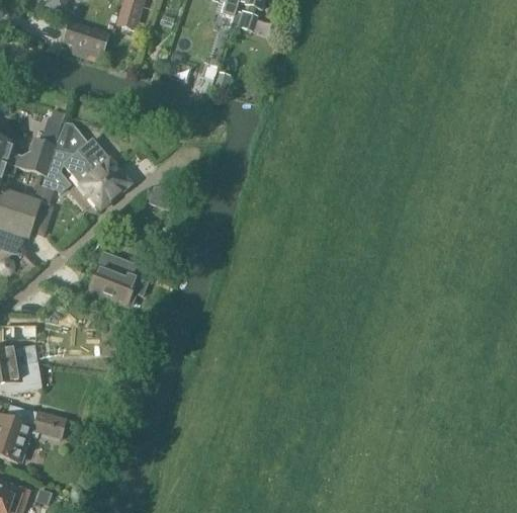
[(48,0),(47,4),(64,9),(67,0),(48,0)]
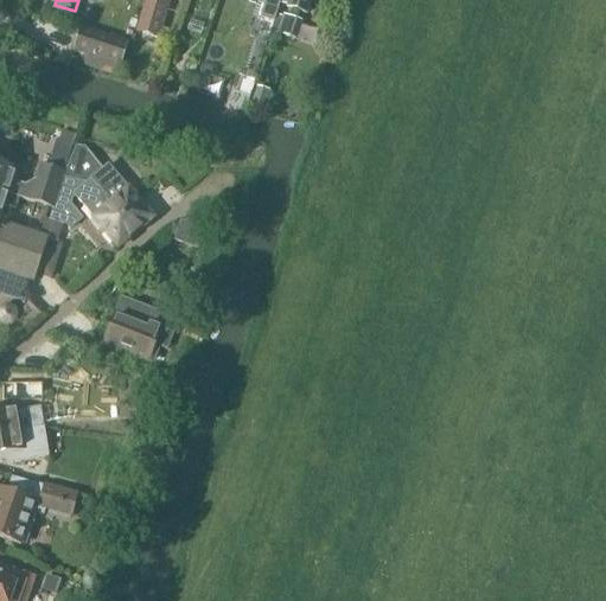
[(146,0),(138,27),(159,34),(170,0),(146,0)]
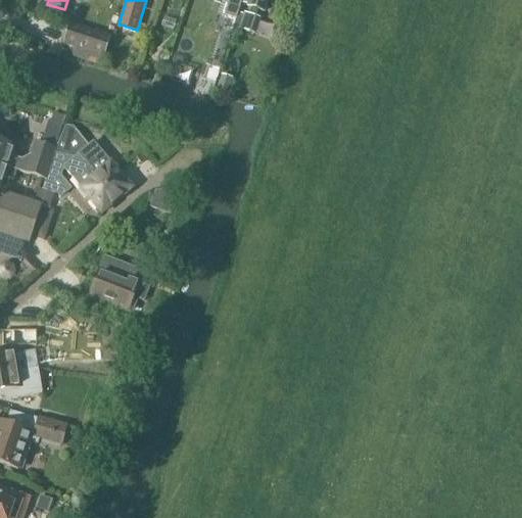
[(228,0),(225,10),(237,14),(241,0),(228,0)]
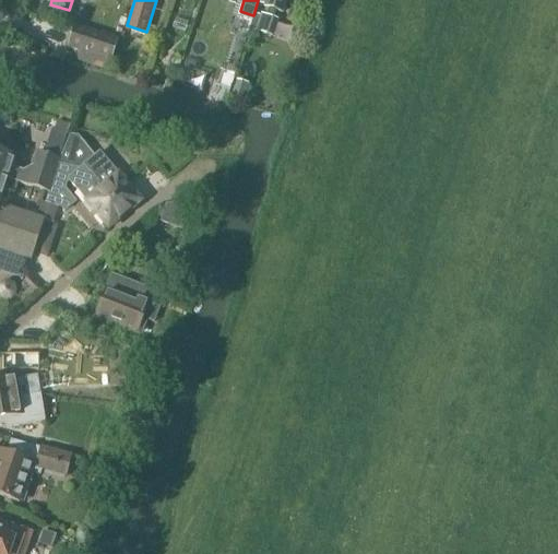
[(69,44),(110,57),(117,36),(75,23),(69,44)]
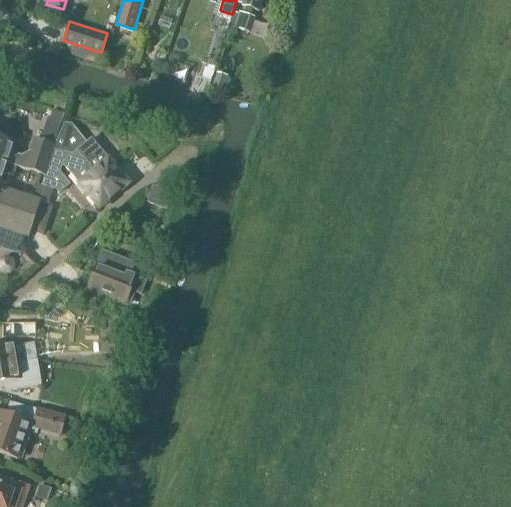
[(217,70),(212,86),(224,89),(228,73),(217,70)]
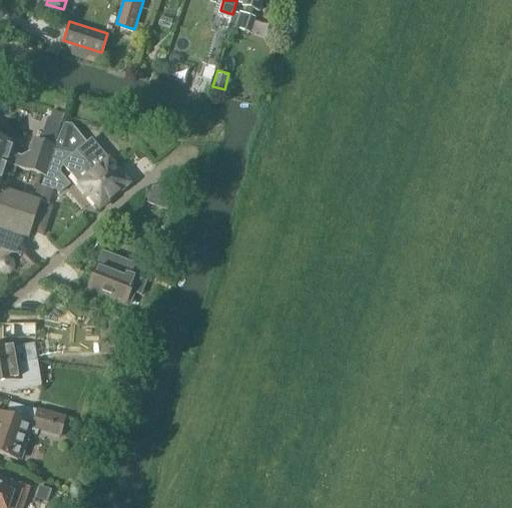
[(64,111),(52,107),(47,124),(59,128),(64,111)]
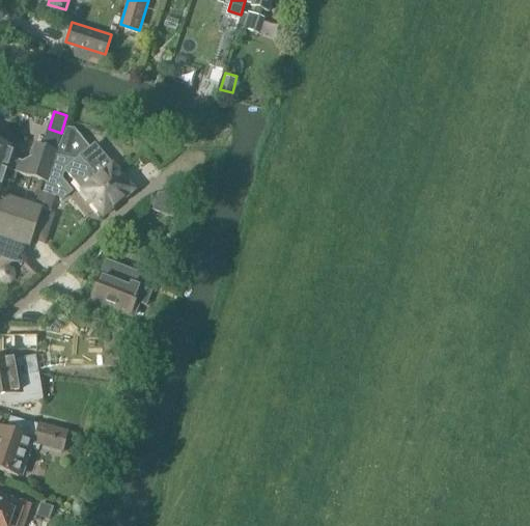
[(65,126),(55,153),(75,157),(79,154),(118,200),(134,188),(95,141),(90,145),(74,127),(65,126)]
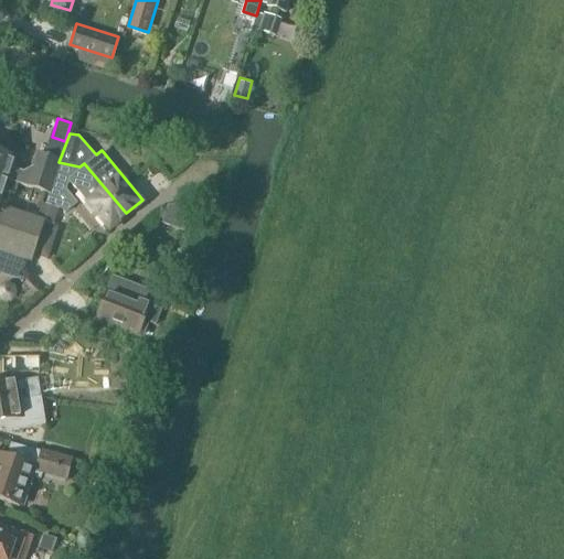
[(0,150),(0,175),(16,181),(16,180),(49,191),(59,162),(59,158),(45,152),(38,151),(33,164),(24,169),(12,165),(14,156),(0,150)]
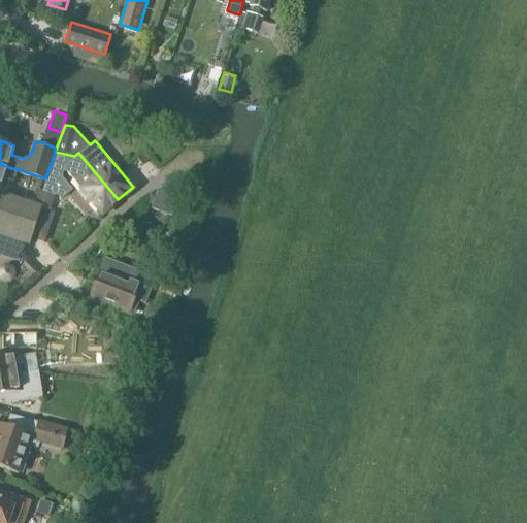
[(74,156),(55,152),(45,178),(43,188),(54,191),(59,193),(62,196),(71,187),(62,175),(62,170),(66,167),(81,187),(103,213),(118,199),(78,153),(74,156)]
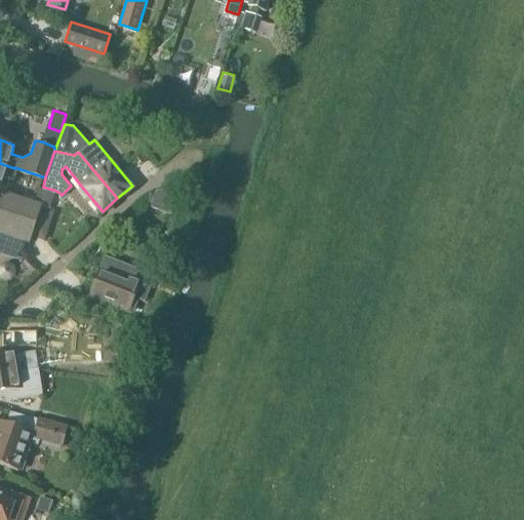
[(14,168),(0,163),(0,183),(0,184),(4,173),(11,176),(14,168)]
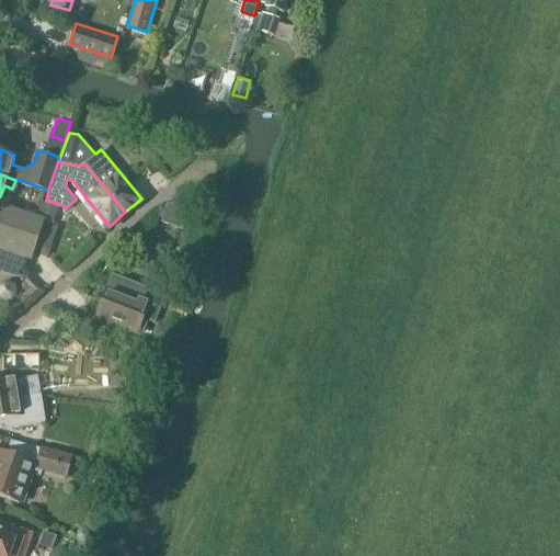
[(167,203),(162,215),(185,223),(193,199),(167,203)]
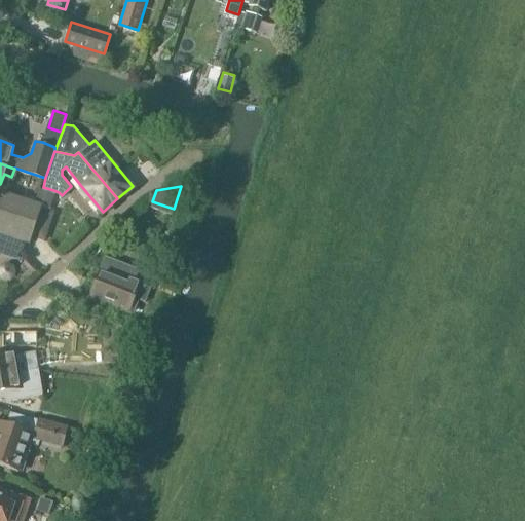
[(53,190),(43,187),(38,201),(48,206),(53,190)]
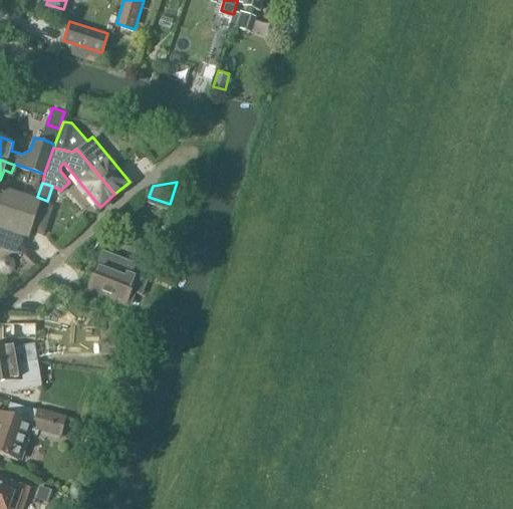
[(0,226),(22,234),(29,236),(28,236),(33,238),(45,201),(41,199),(40,200),(1,187),(0,188),(0,226)]
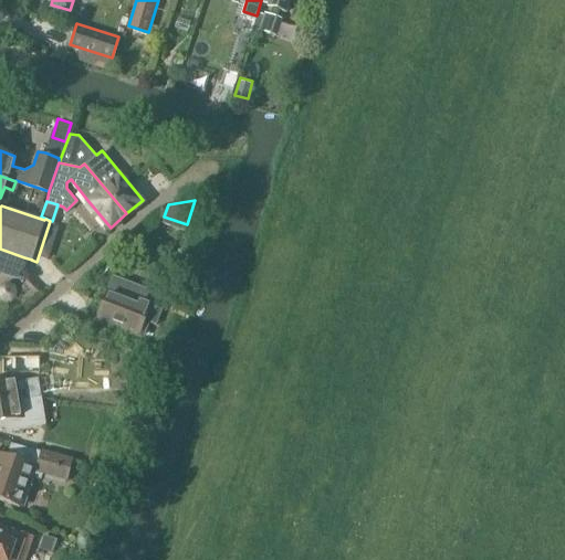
[(0,271),(18,277),(24,257),(0,249),(0,271)]
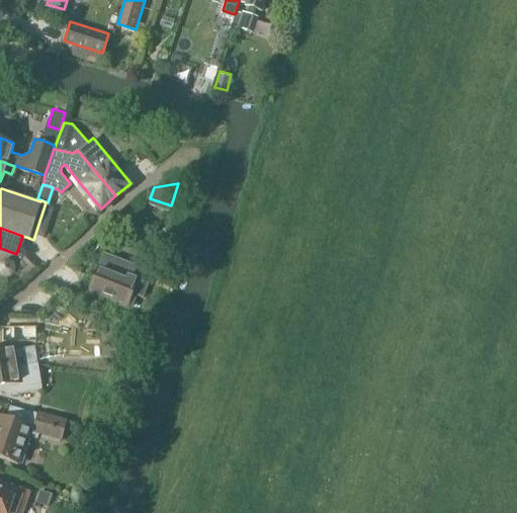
[(104,250),(99,263),(88,291),(126,307),(126,306),(127,307),(143,265),(104,250)]
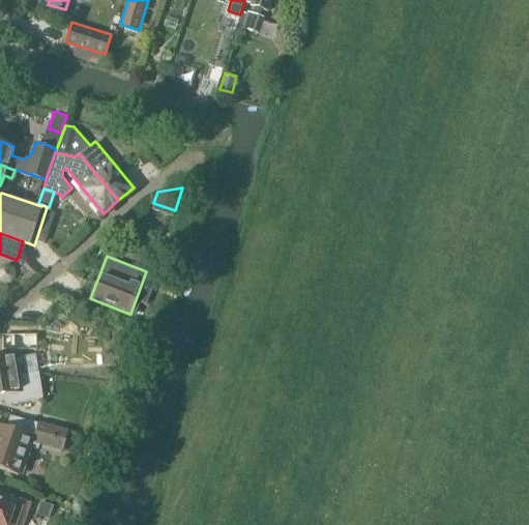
[(28,258),(23,263),(29,270),(20,280),(24,285),(39,270),(28,258)]
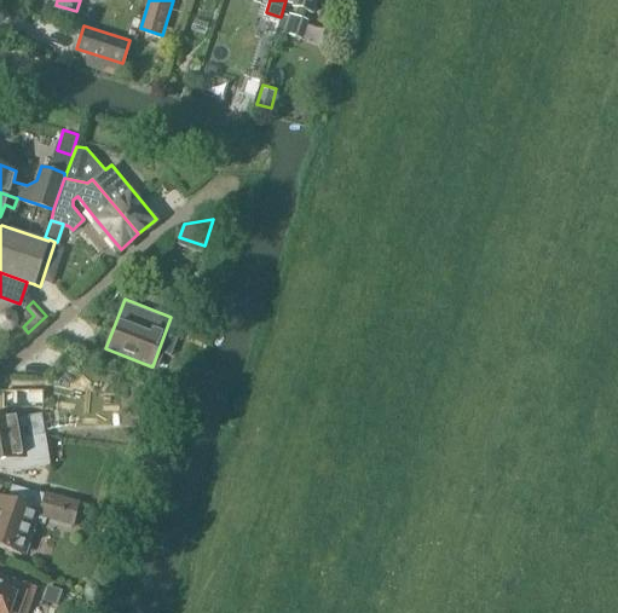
[(5,405),(44,408),(45,389),(6,387),(5,405)]
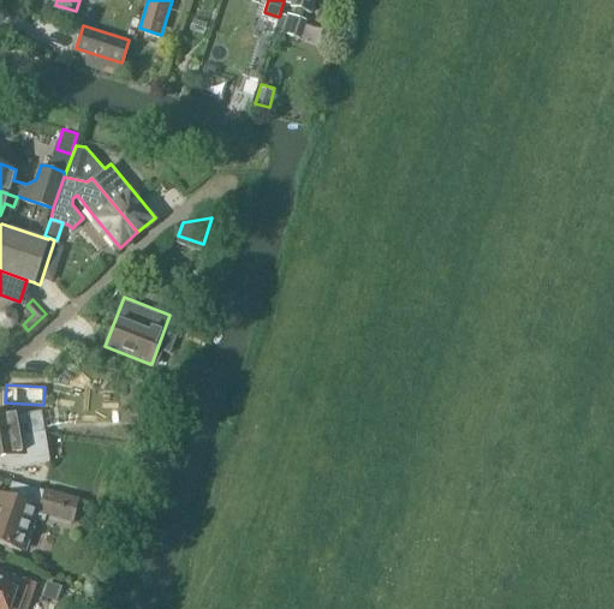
[(0,413),(0,435),(22,433),(45,429),(41,409),(25,411),(25,412),(17,413),(17,411),(0,413)]
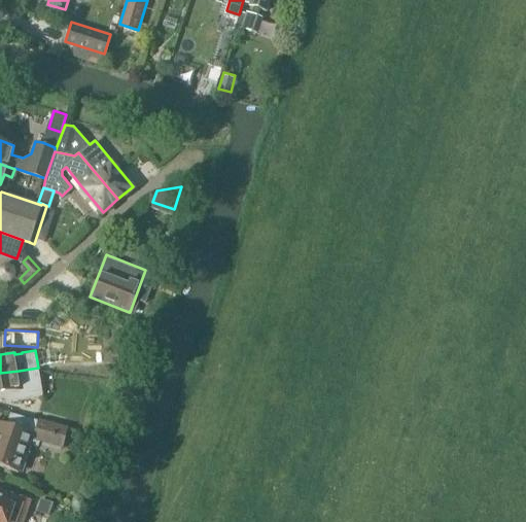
[(0,395),(9,399),(42,394),(38,368),(19,371),(0,373),(0,395)]
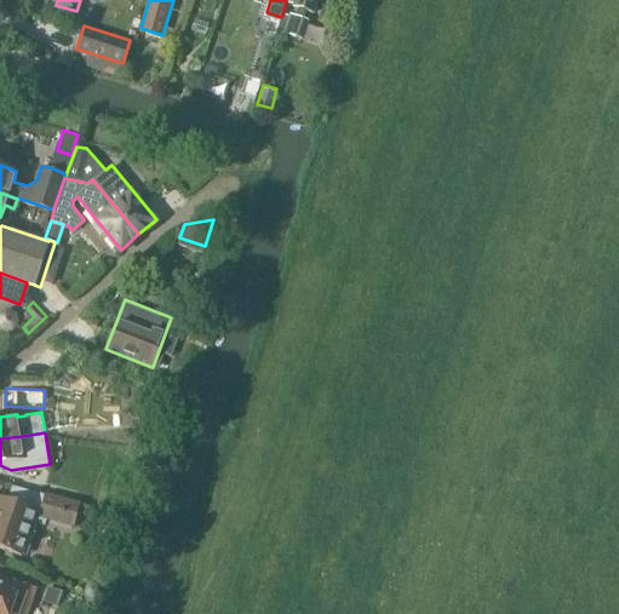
[(74,523),(80,503),(80,501),(12,485),(12,486),(9,497),(7,498),(0,495),(0,544),(22,552),(33,518),(45,523),(47,516),(74,523)]
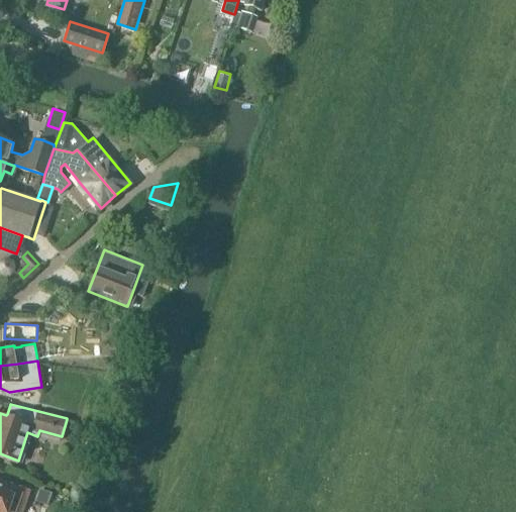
[(0,511),(21,511),(29,489),(0,478),(0,511)]
